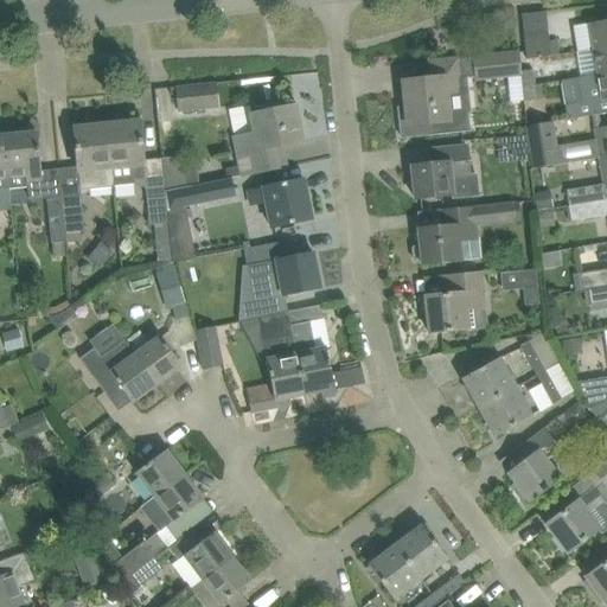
[(606,20),(589,24),(575,26),(580,51),(593,50),(606,46),(606,20)]
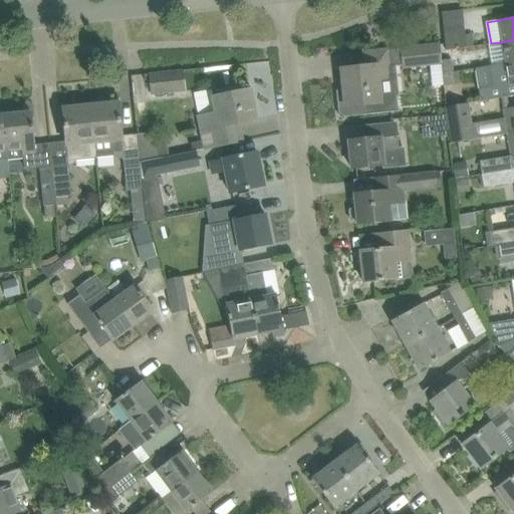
[(464,27),(443,30),(445,44),(446,50),(456,49),(466,47),(464,27)]
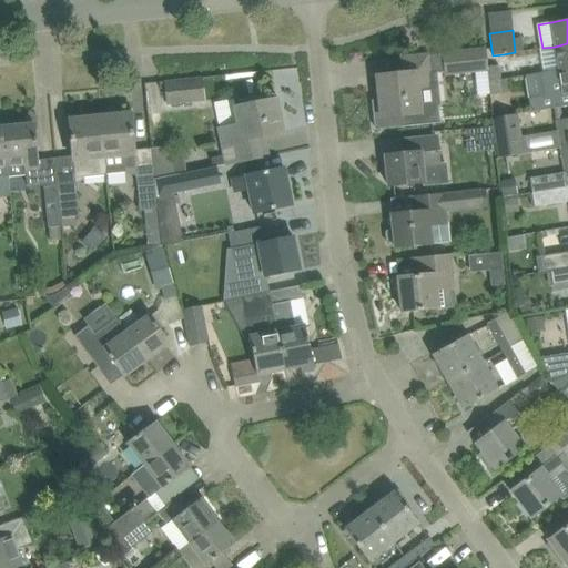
[(567,43),(555,47),(559,70),(567,68),(567,43)]
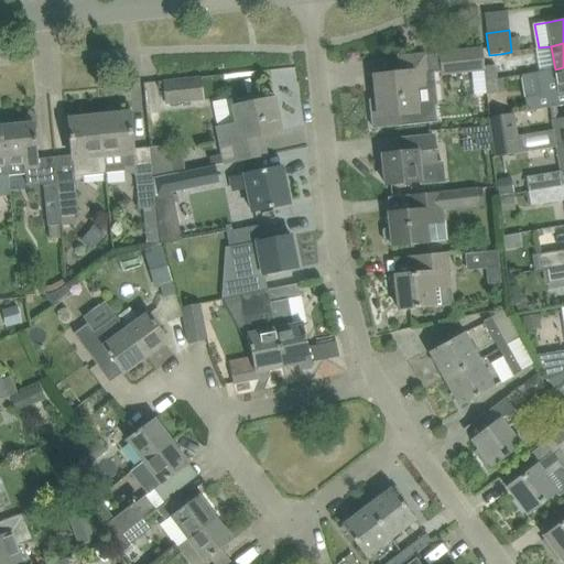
[(376,100),(369,100),(372,128),(394,126),(400,126),(437,121),(433,72),(442,71),(442,75),(484,71),(484,66),(481,49),(440,53),(424,55),(398,57),(400,73),(373,76),(376,100)]
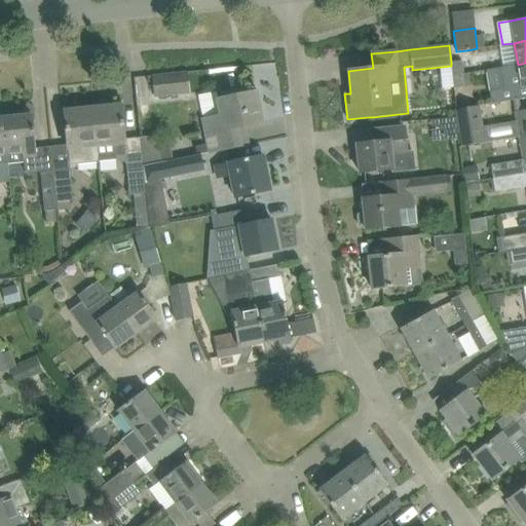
[(462,61),(451,62),(451,66),(452,75),(464,73),(462,61)]
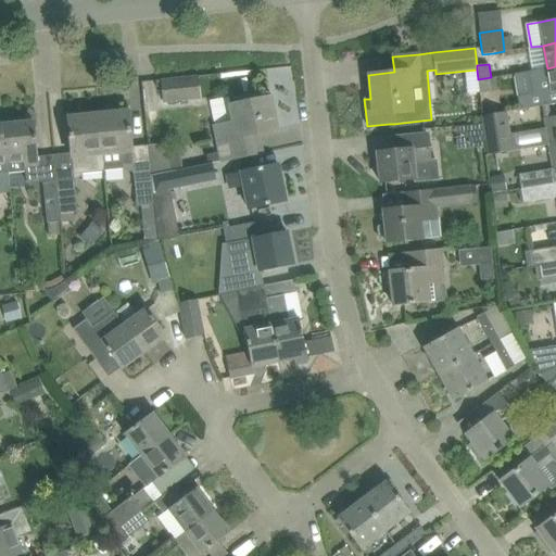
[(533,93),(518,97),(520,109),(546,105),(555,103),(555,66),(547,68),(530,71),(533,93)]
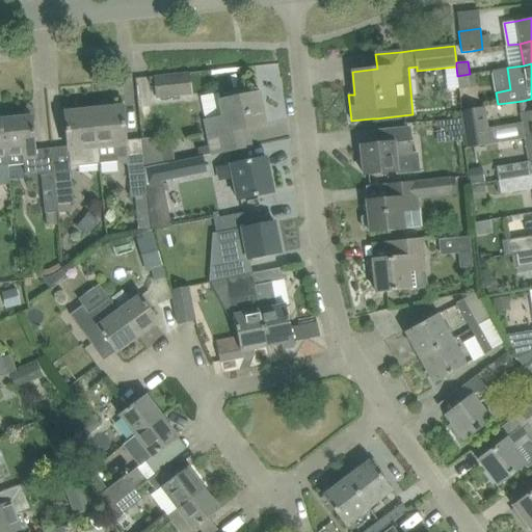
[(188,74),(154,77),(156,98),(190,95),(188,74)]
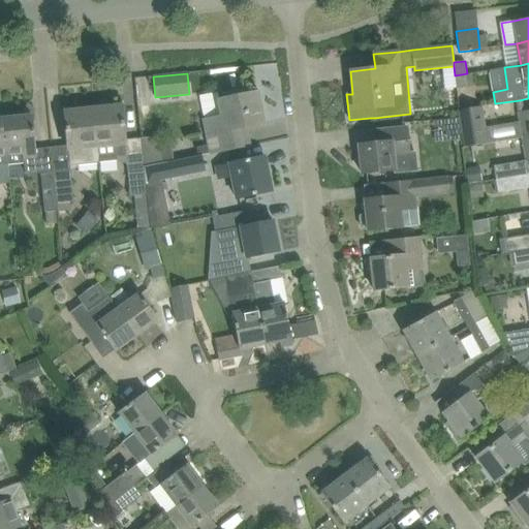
[(467,73),(455,75),(456,87),(473,86),(471,73),(467,73)]
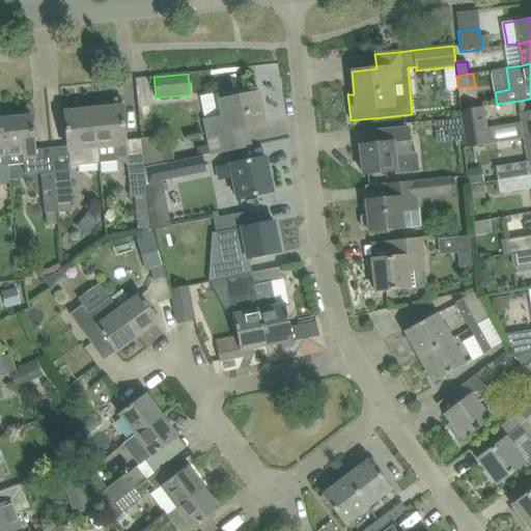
[(204,121),(210,145),(197,147),(199,157),(212,154),(212,155),(250,147),(250,145),(242,147),(239,130),(263,124),(257,93),(219,102),(223,117),(204,121)]
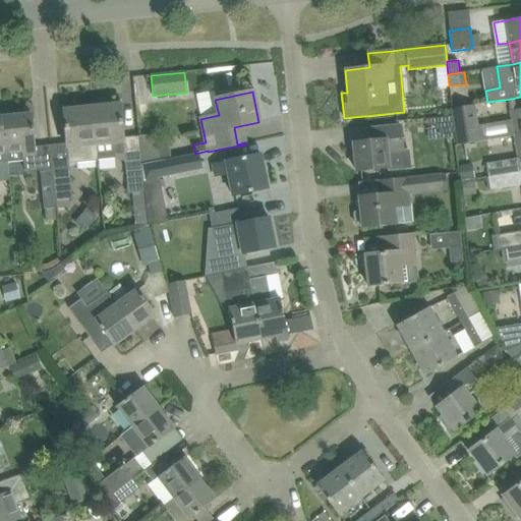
[(120,105),(92,108),(97,158),(125,155),(120,105)]
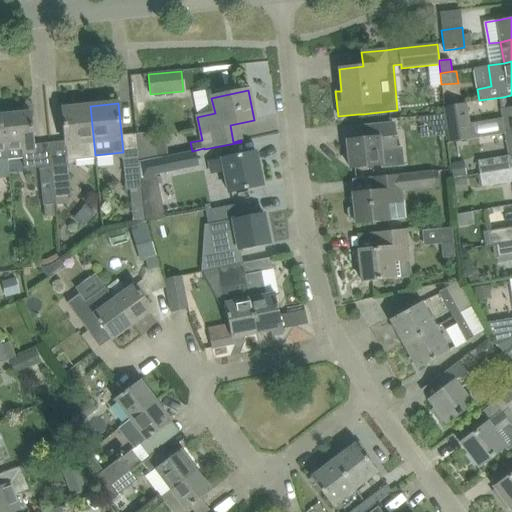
[(473,138),(467,103),(443,106),(449,142),(473,138)]
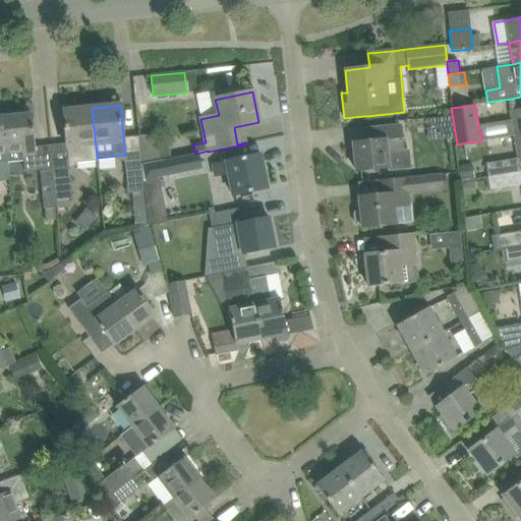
[(97,158),(92,108),(63,111),(68,161),(97,158)]
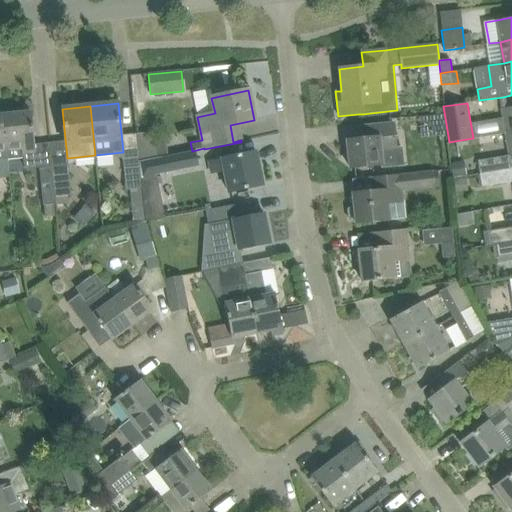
[(511,106),(501,108),(505,133),(511,131),(511,106)]
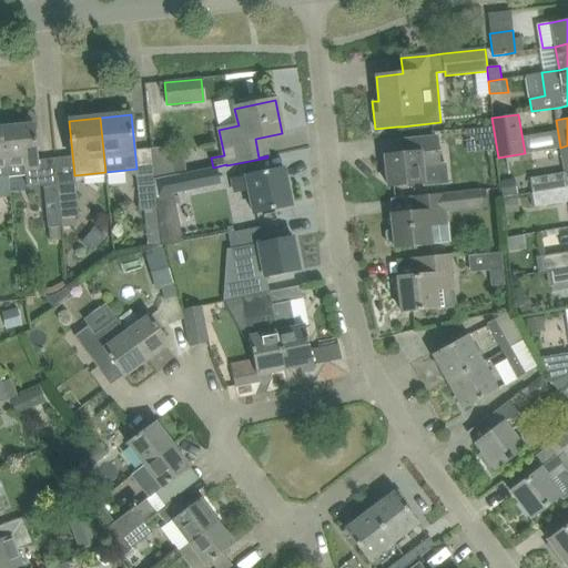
[(34,124),(3,128),(8,176),(26,174),(27,185),(40,184),(34,124)]
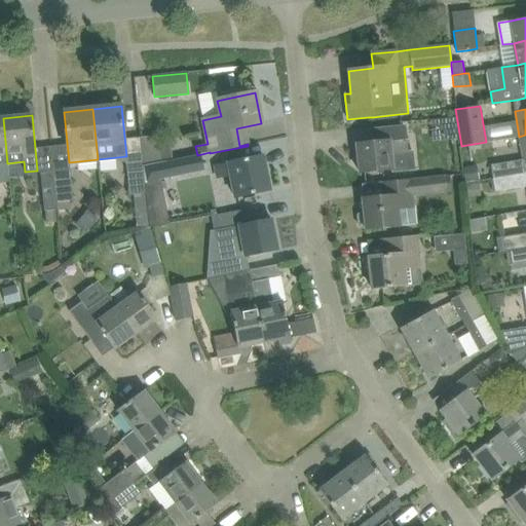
[(380,142),(355,145),(359,173),(379,171),(391,170),(391,173),(395,173),(415,170),(413,150),(408,151),(406,126),(400,127),(379,129),(380,142)]
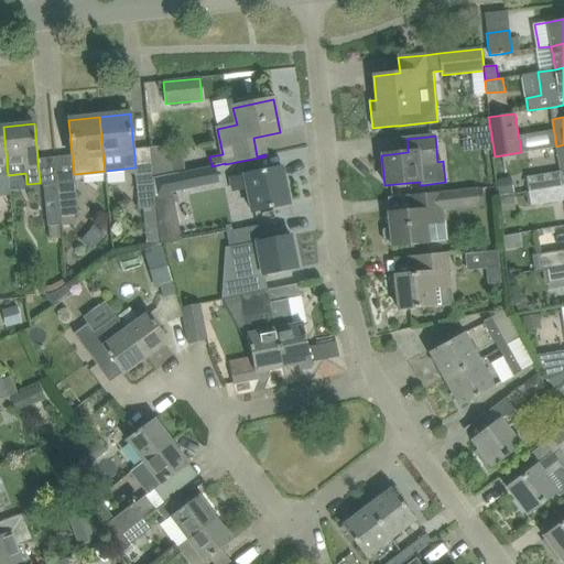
[(525,176),(528,192),(563,185),(561,173),(563,172),(563,144),(556,147),(561,171),(525,176)]
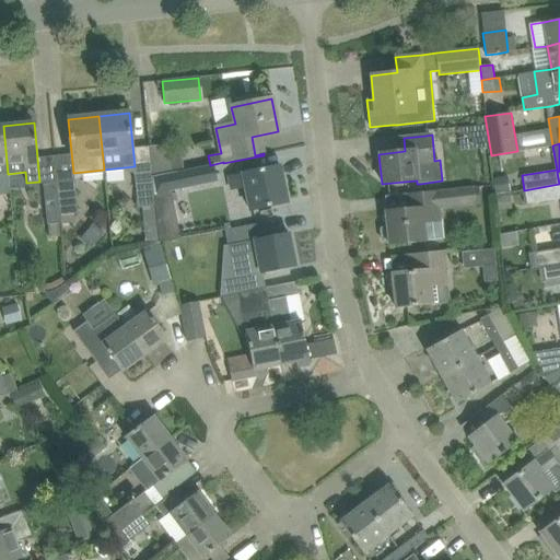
[(149,147),(152,173),(152,178),(164,175),(173,174),(168,144),(149,147)]
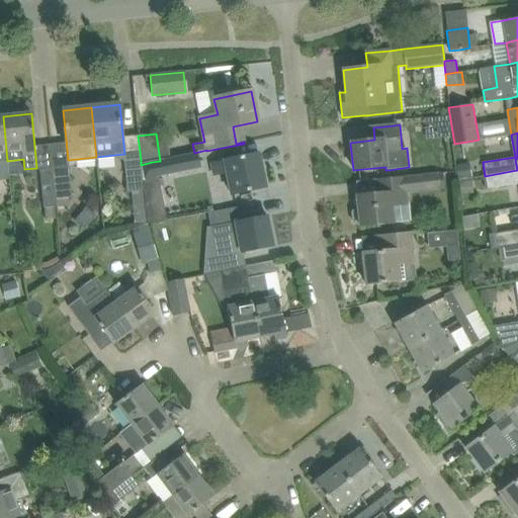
[(163,160),(166,176),(199,169),(196,153),(163,160)]
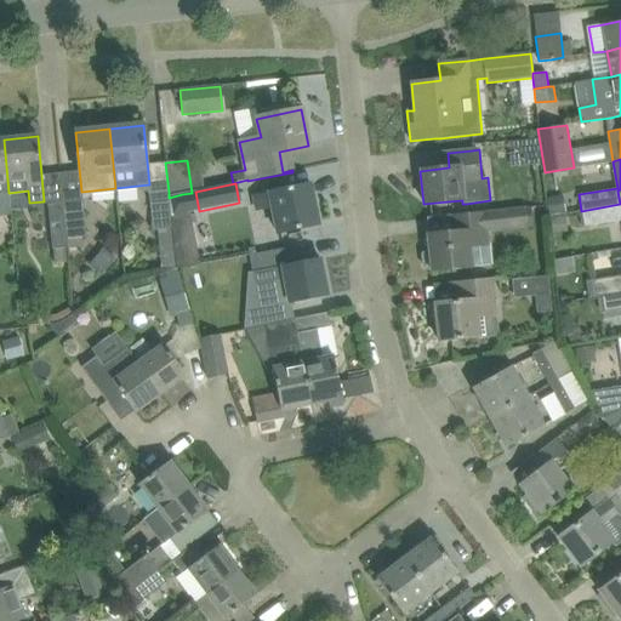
[(309,184),(286,189),(268,193),(268,194),(252,197),(256,210),(271,208),(277,234),(318,226),(309,184)]
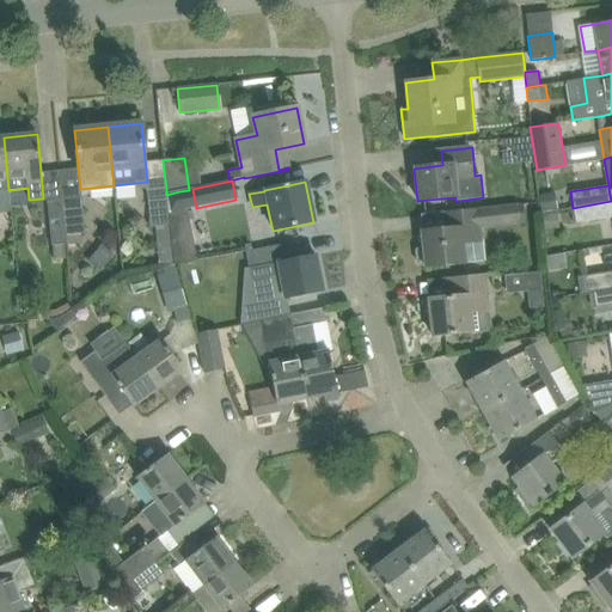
[(167,206),(166,195),(166,189),(147,191),(151,227),(155,227),(159,265),(173,263),(170,226),(167,206)]
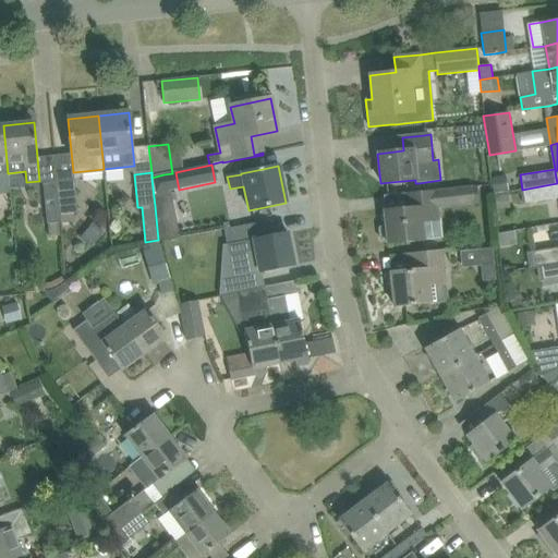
[(164,174),(152,178),(153,187),(155,206),(158,240),(158,242),(159,241),(178,238),(170,192),(179,190),(176,172),(172,173),(164,174)]
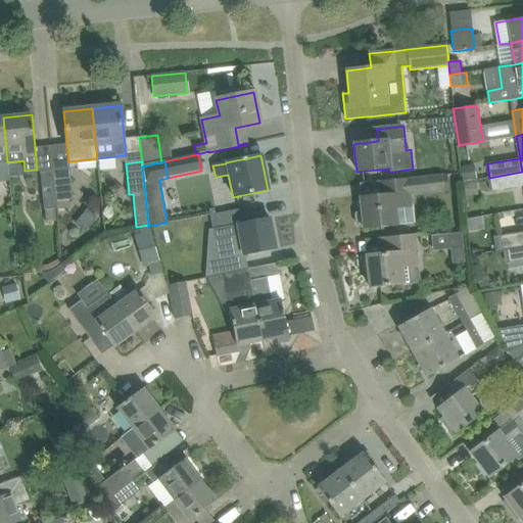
[(462,167),(464,181),(477,179),(474,164),(462,167)]
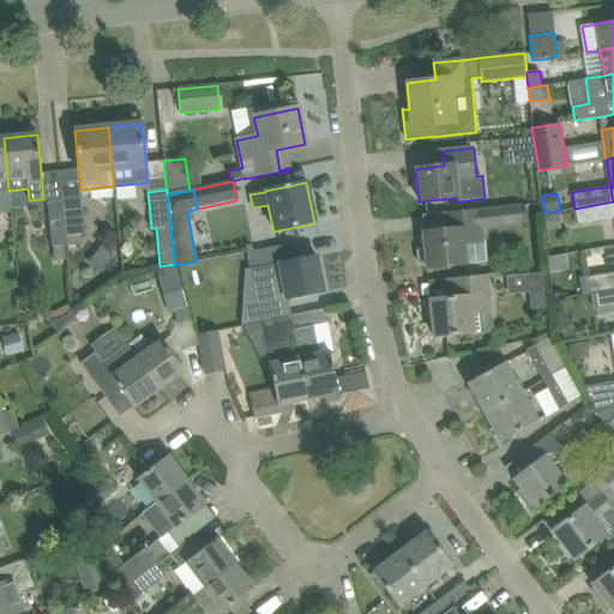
[(82,199),(62,200),(67,245),(82,244),(80,235),(85,235),(82,199)]
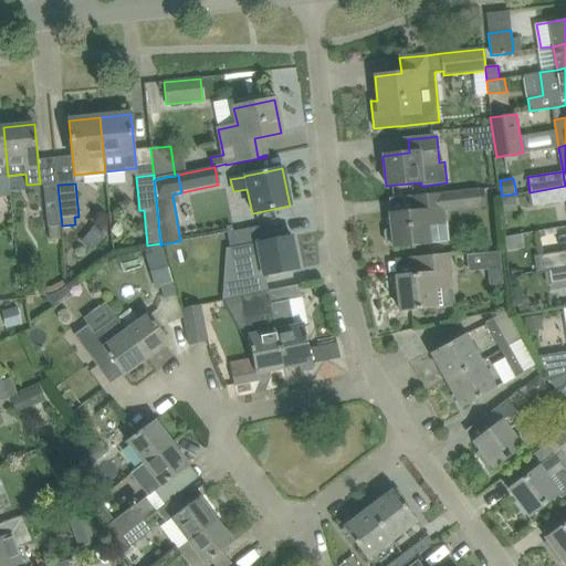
[(62,226),(58,185),(44,187),(51,240),(60,239),(59,226),(62,226)]
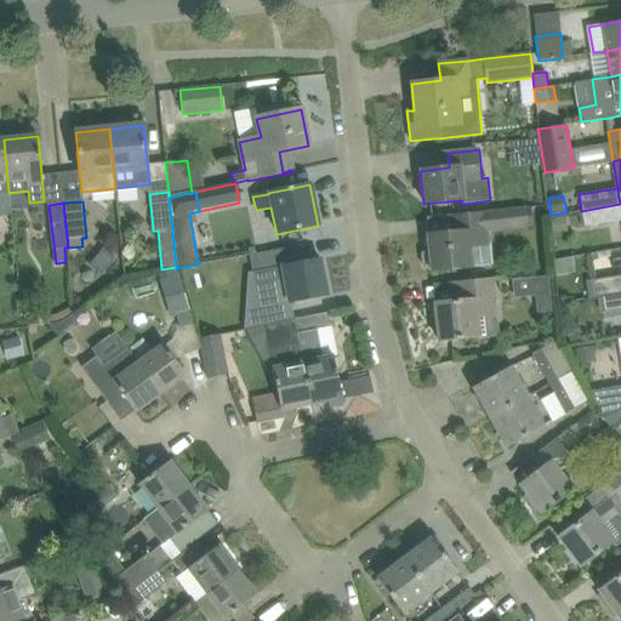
[(620,210),(620,204),(581,211),(585,227),(620,220),(620,210)]
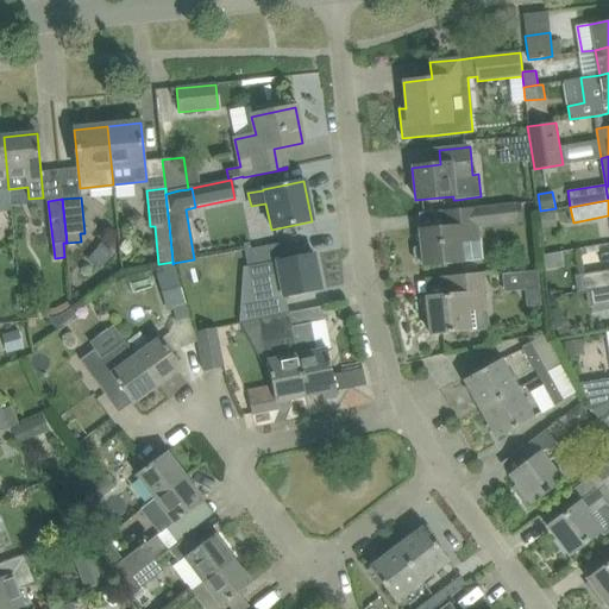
[(422,264),(422,267),(447,264),(482,261),(479,240),(478,228),(523,221),(521,203),(476,208),(465,209),(441,212),(444,227),(419,230),(420,246),(416,246),(414,250),(415,262),(418,264),(422,264)]
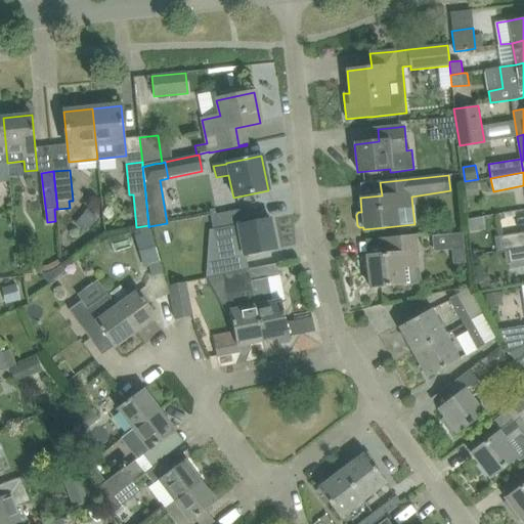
[(465,184),(467,197),(478,194),(477,182),(465,184)]
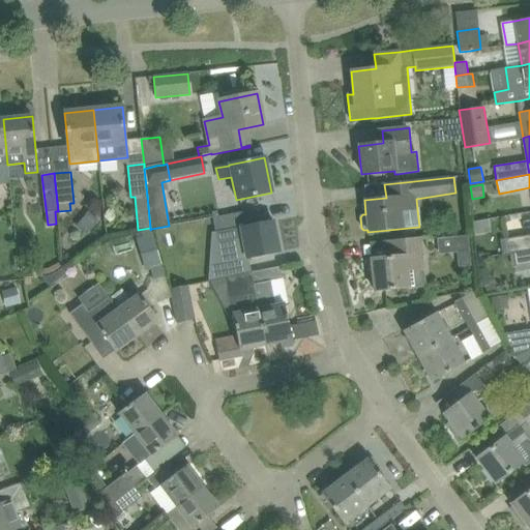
[(242,212),(222,216),(212,218),(222,264),(278,253),(272,222),(244,227),(242,212)]
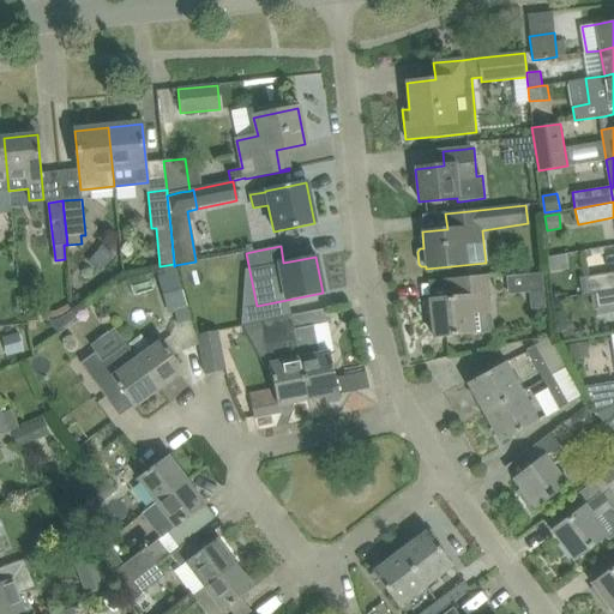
[(169,313),(174,312),(178,323),(192,319),(175,265),(174,266),(156,271),(169,313)]
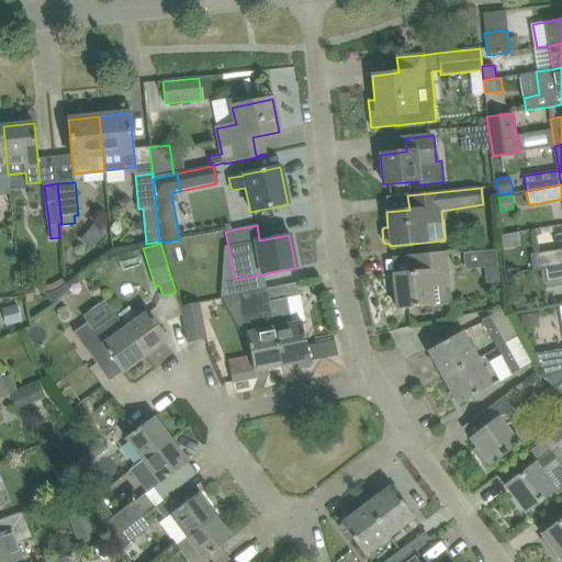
[(534,269),(544,268),(548,268),(561,265),(561,248),(530,254),(534,269)]
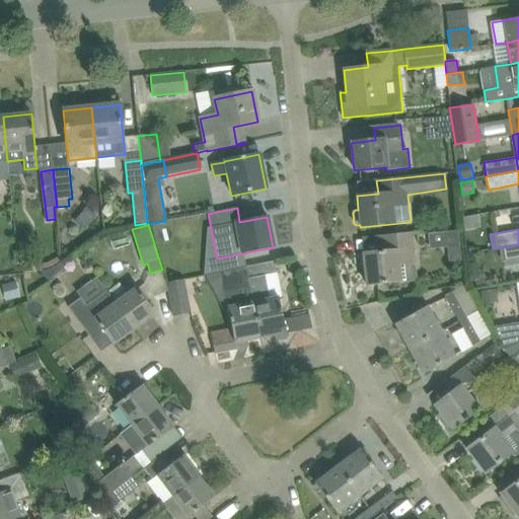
[(442,232),(443,248),(459,246),(457,231),(442,232)]
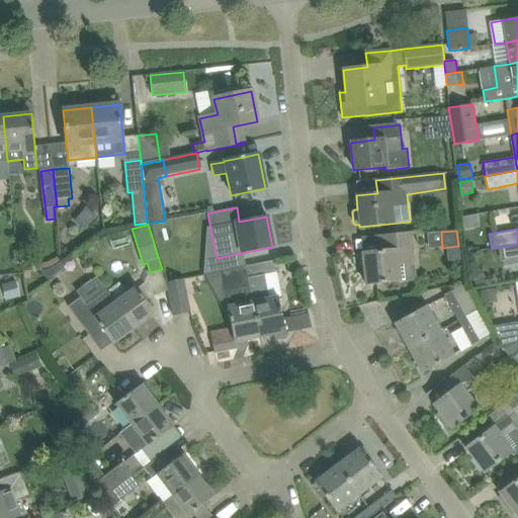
[(415,279),(413,263),(410,234),(381,237),(382,251),(362,254),(366,284),(400,281),(415,279)]
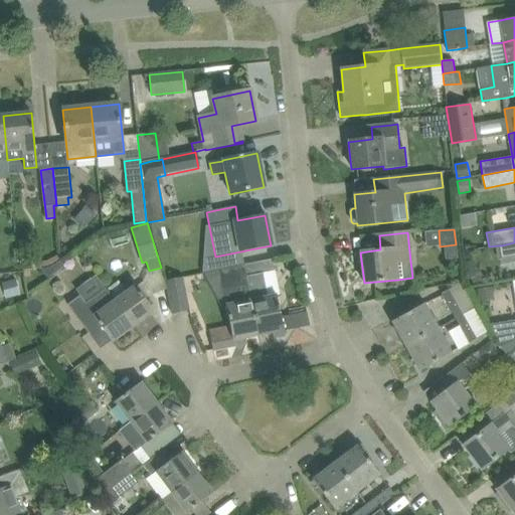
[(503,254),(514,251),(514,242),(502,245),(503,254)]
